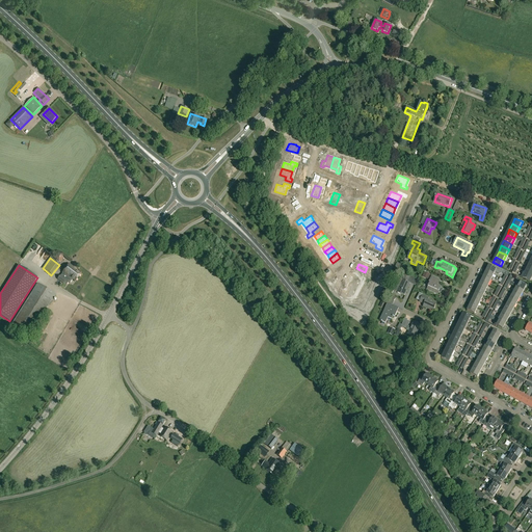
[(60,276),(57,280),(65,286),(69,283),(70,284),(72,280),(75,282),(81,274),(68,265),(62,273),(67,276),(64,280),(60,276)]
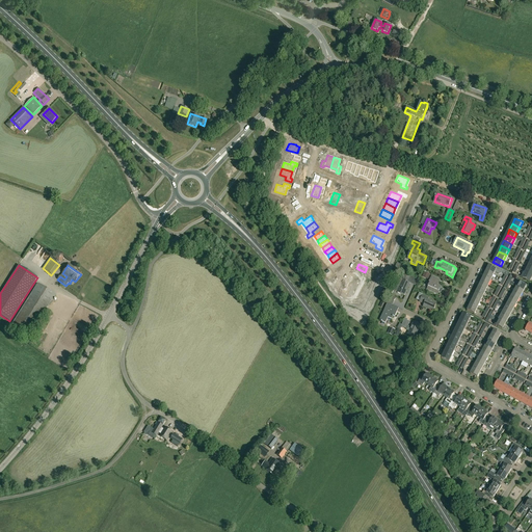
[(489,266),(486,271),(494,275),(497,269),(489,266)]
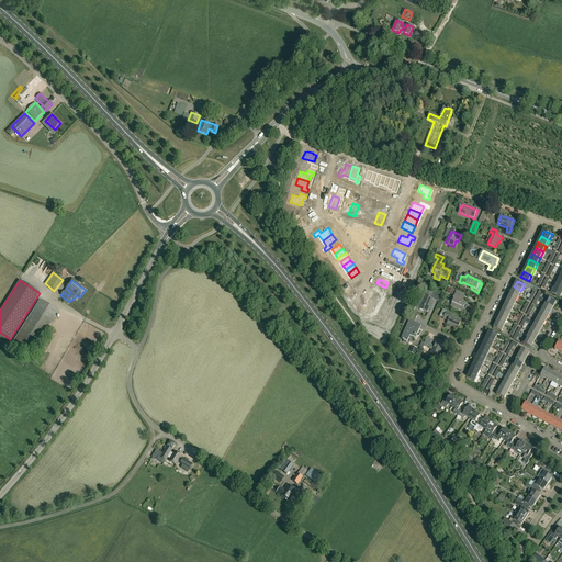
[(377,283),(374,289),(383,292),(385,288),(377,283)]
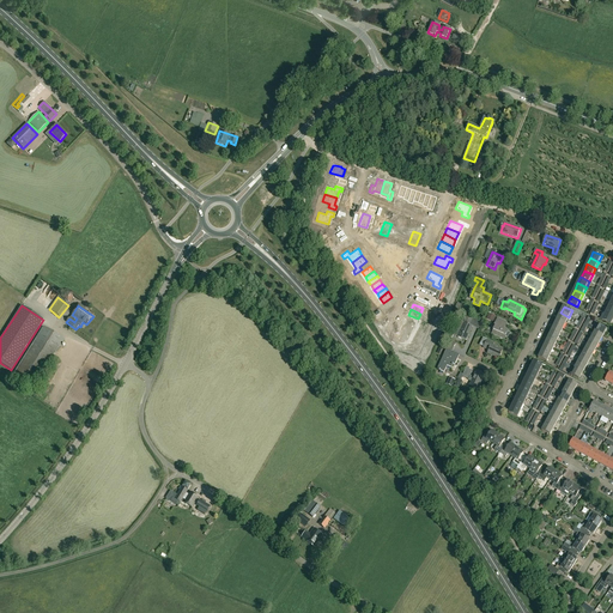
[(566,323),(569,317),(560,313),(557,320),(566,323)]
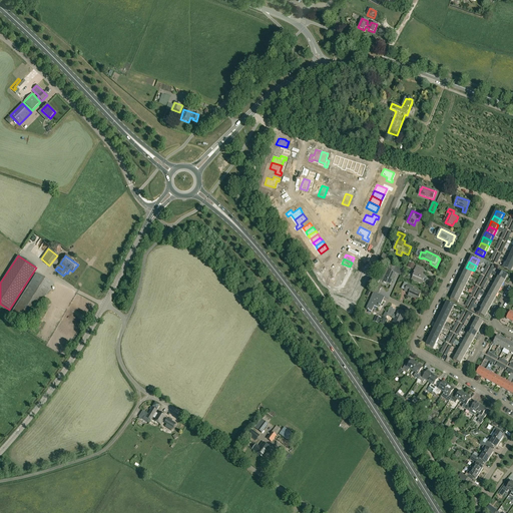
[(342,264),(340,268),(348,272),(350,267),(342,264)]
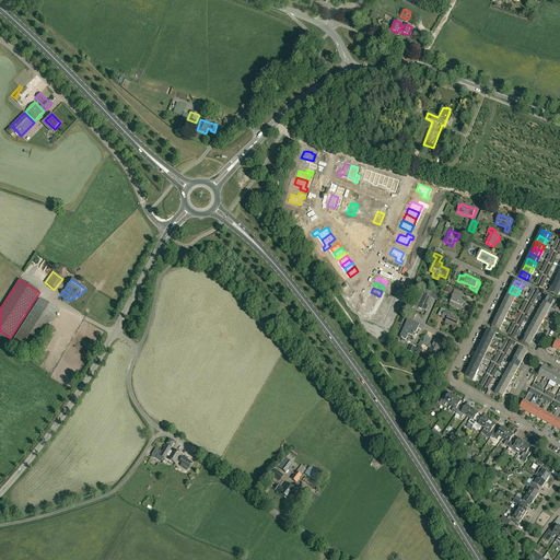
[(558,296),(559,292),(559,290),(553,288),(550,293),(558,296)]
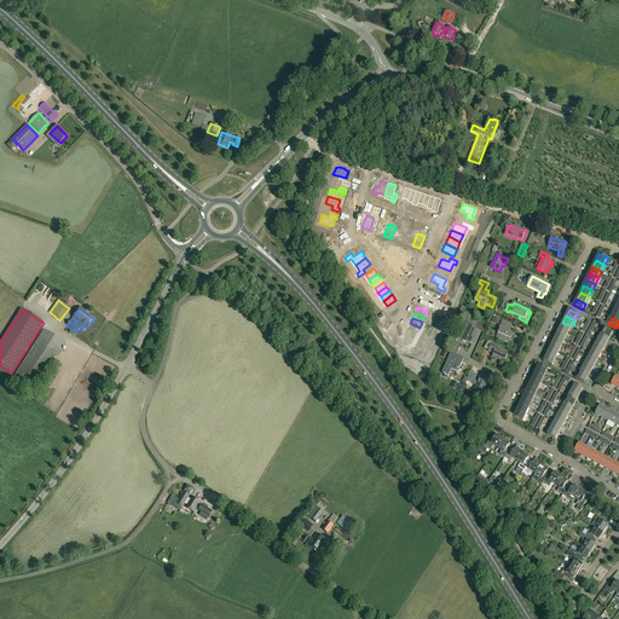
[(499,329),(501,329),(497,337),(509,343),(514,335),(509,333),(513,327),(503,322),(499,329)]
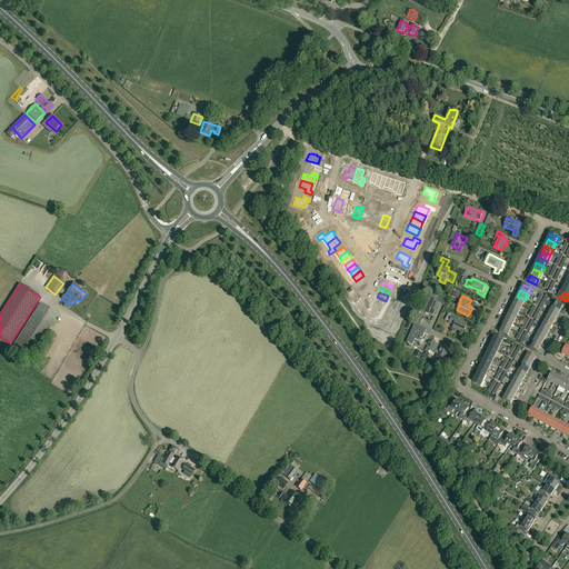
[(377,297),(375,301),(383,306),(386,301),(377,297)]
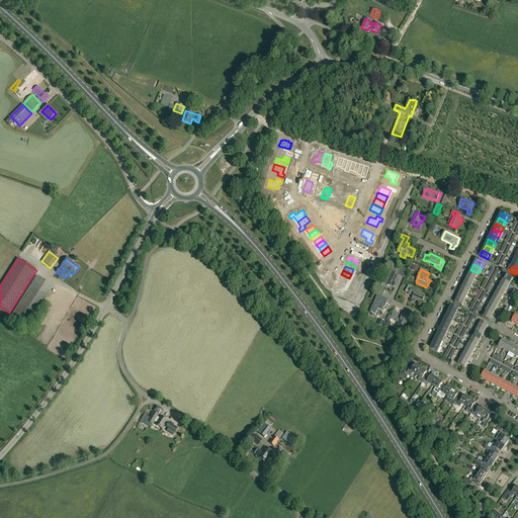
[(470,270),(468,275),(476,279),(479,273),(470,270)]
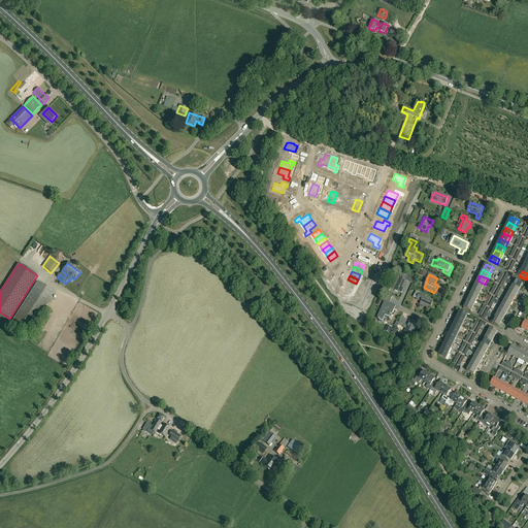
[(400,278),(394,291),(401,294),(407,282),(404,281),(400,278)]
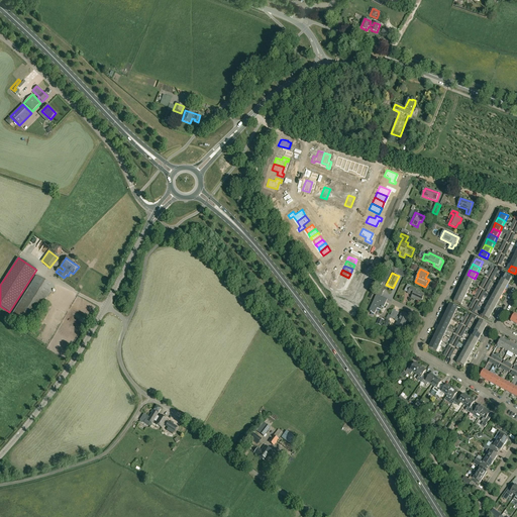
[(340,274),(338,279),(346,282),(348,278),(340,274)]
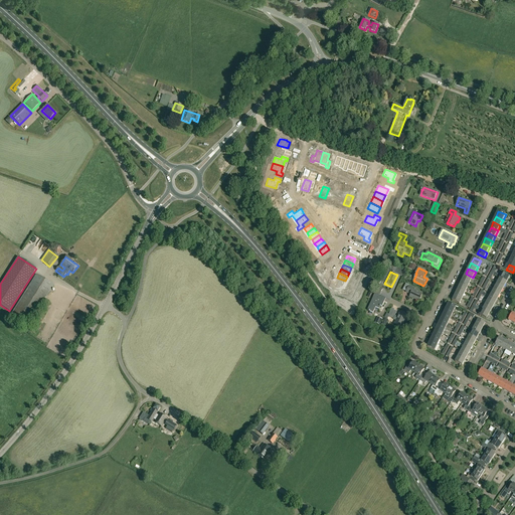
[(500,279),(507,283),(510,277),(503,273),(500,279)]
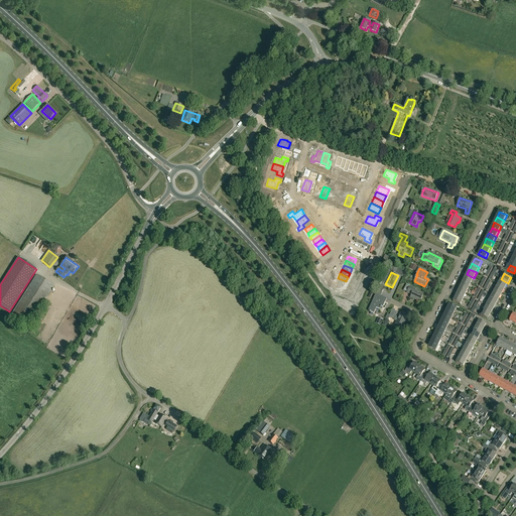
[(464,279),(471,283),(474,278),(467,274),(464,279)]
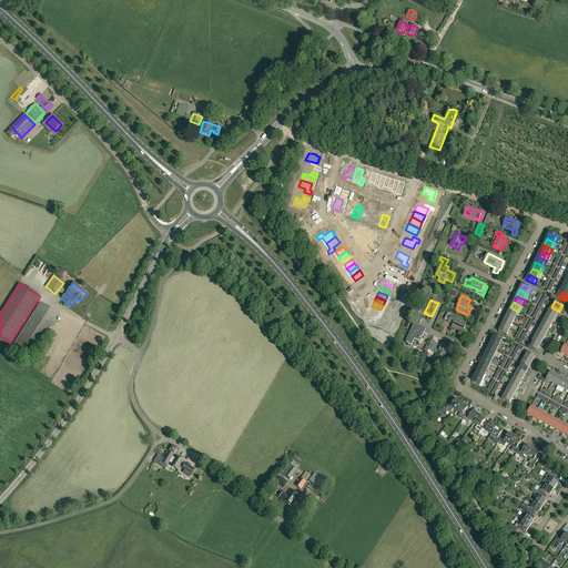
[(60,315),(40,303),(10,351),(30,363),(60,315)]
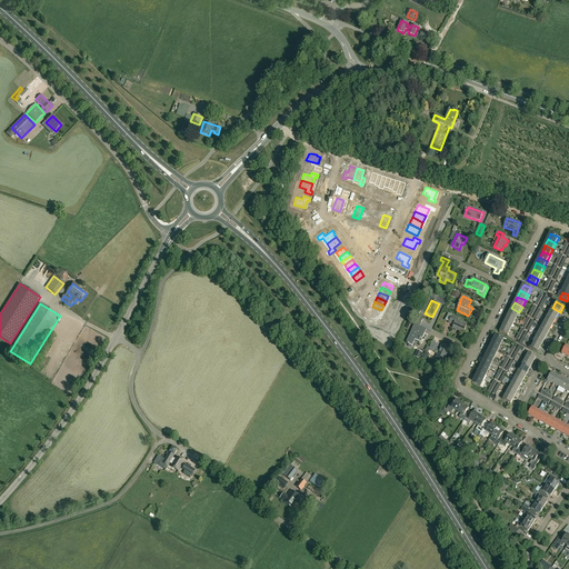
[(372,307),(370,311),(379,316),(381,310),(372,307)]
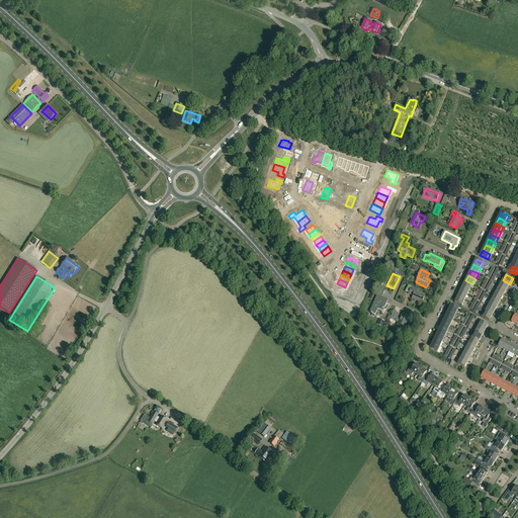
[(465,280),(462,286),(470,289),(472,284),(465,280)]
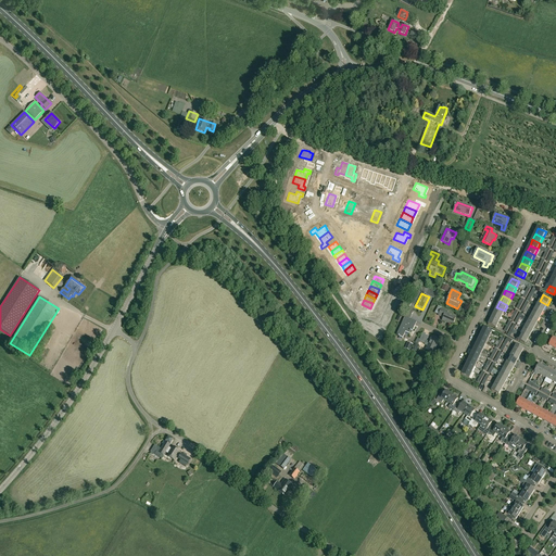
[(536,306),(544,311),(547,305),(540,301),(536,306)]
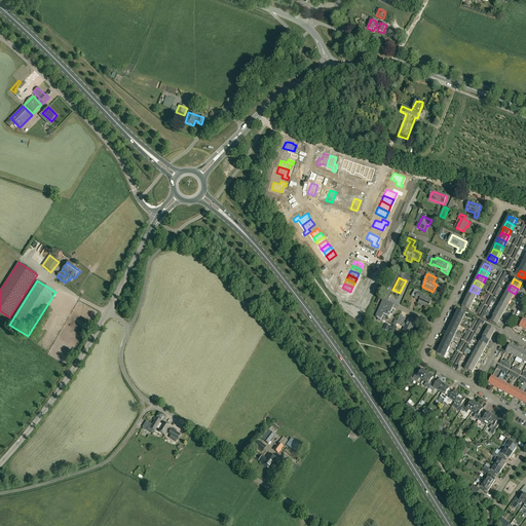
[(342,288),(340,293),(348,296),(350,292),(342,288)]
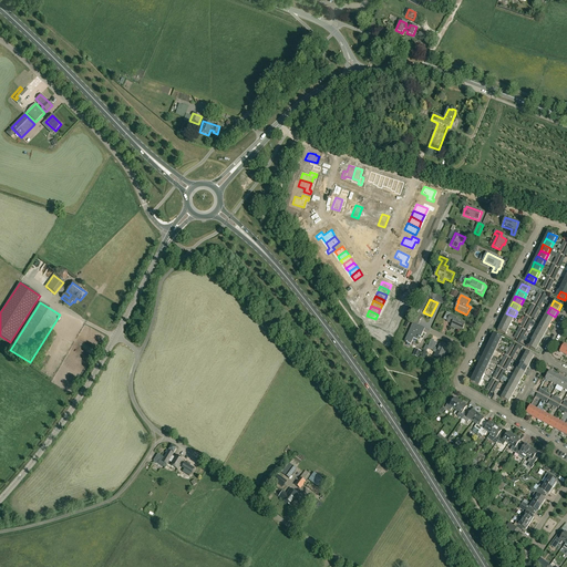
[(544,318),(552,322),(555,317),(547,312),(544,318)]
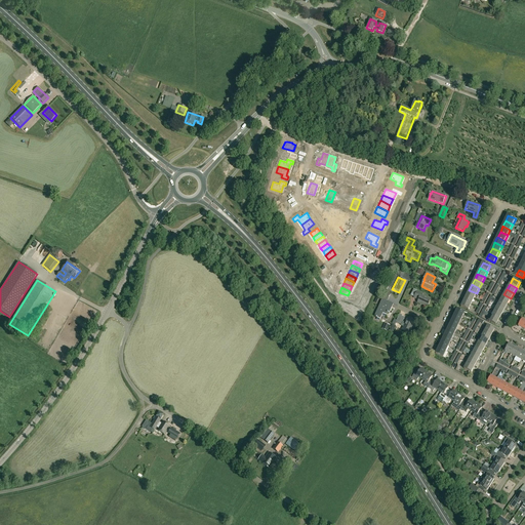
[(469,290),(467,295),(474,299),(477,293),(469,290)]
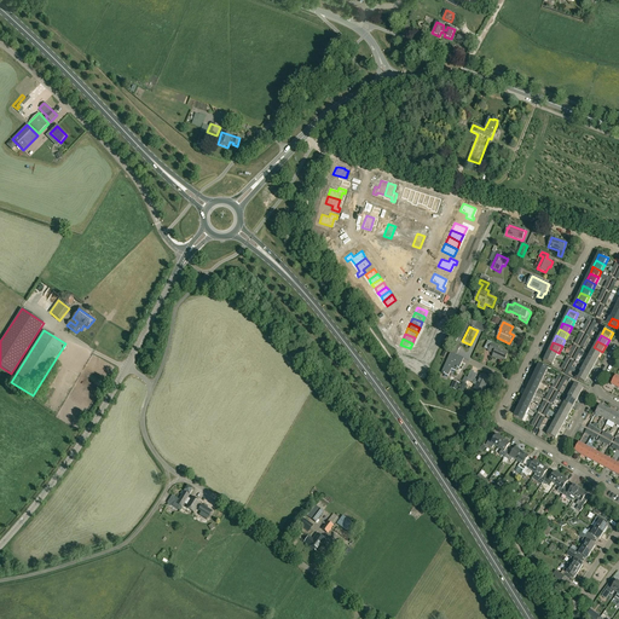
[(453,345),(450,352),(457,354),(460,347),(453,345)]
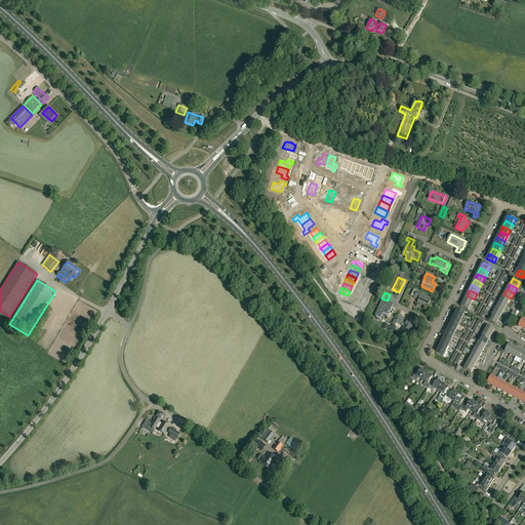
[(428,308),(431,300),(422,296),(423,294),(417,292),(414,298),(419,300),(418,304),(428,308)]
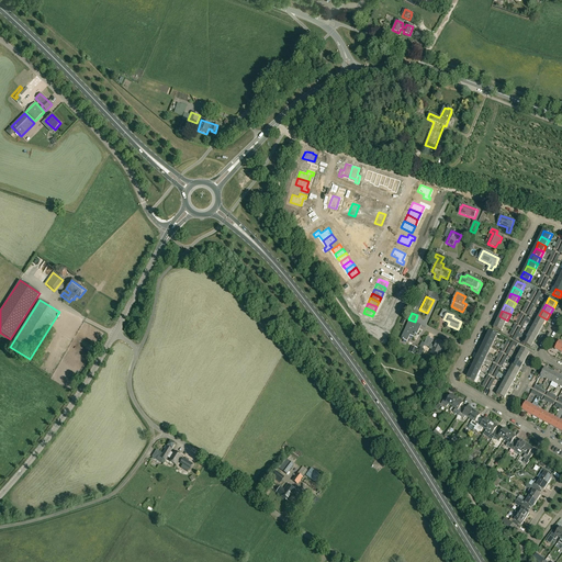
[(544,325),(547,319),(539,315),(536,321),(544,325)]
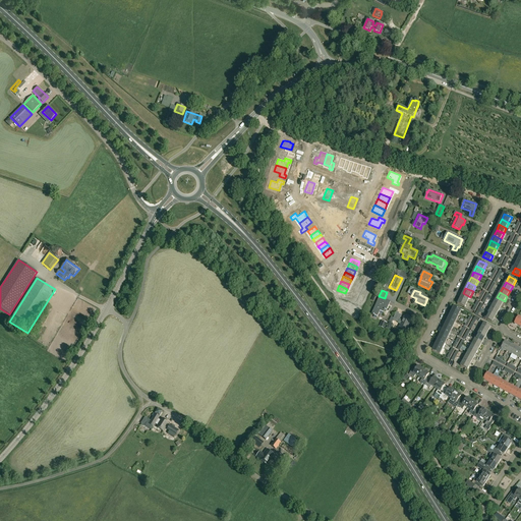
[(463,293),(460,299),(468,302),(470,297),(463,293)]
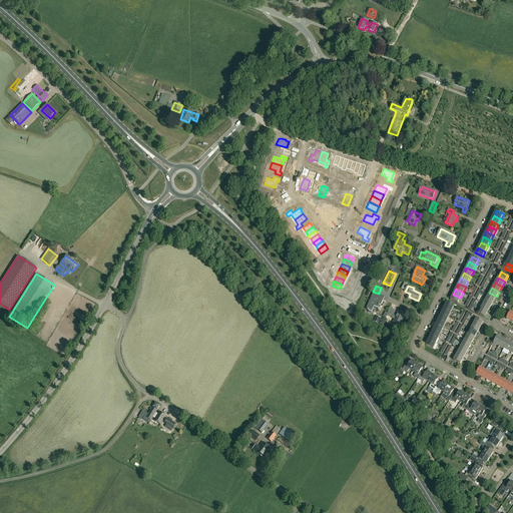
[(377,308),(378,306),(381,307),(384,301),(378,298),(379,296),(374,293),(366,310),(367,310),(367,311),(368,311),(371,312),(374,307),(377,308)]
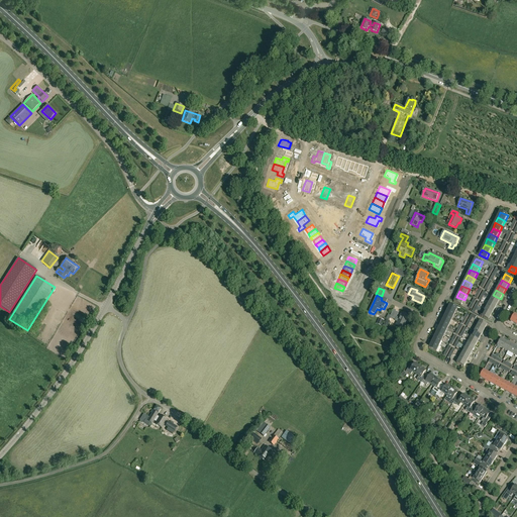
[(490,301),(498,305),(501,299),(493,295),(490,301)]
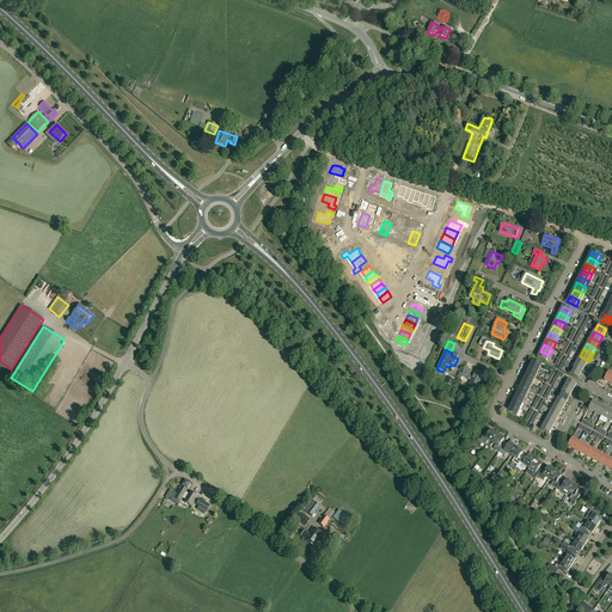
[(540,352),(538,357),(546,362),(550,355),(540,352)]
